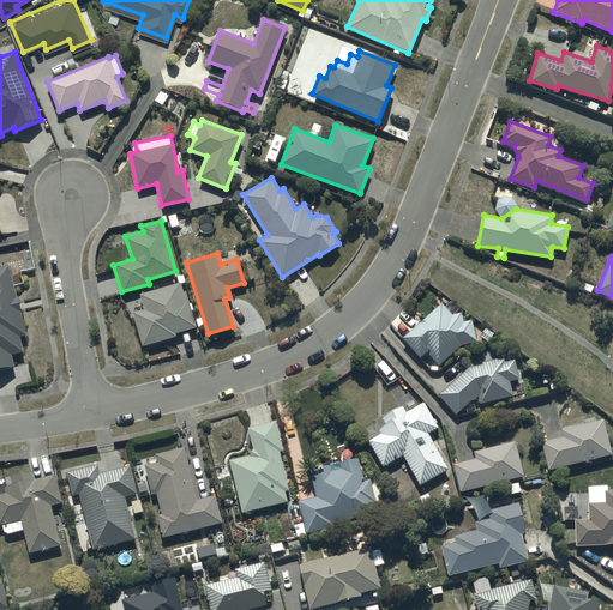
[(0,369),(14,367),(11,354),(23,351),(18,333),(25,332),(8,264),(0,265),(0,369)]
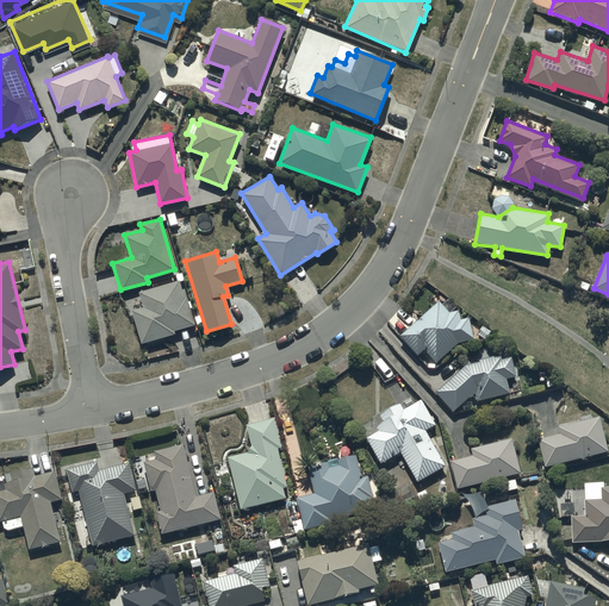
[(179,280),(140,292),(144,306),(130,310),(141,344),(173,335),(172,331),(194,324),(187,298),(185,299),(179,280)]
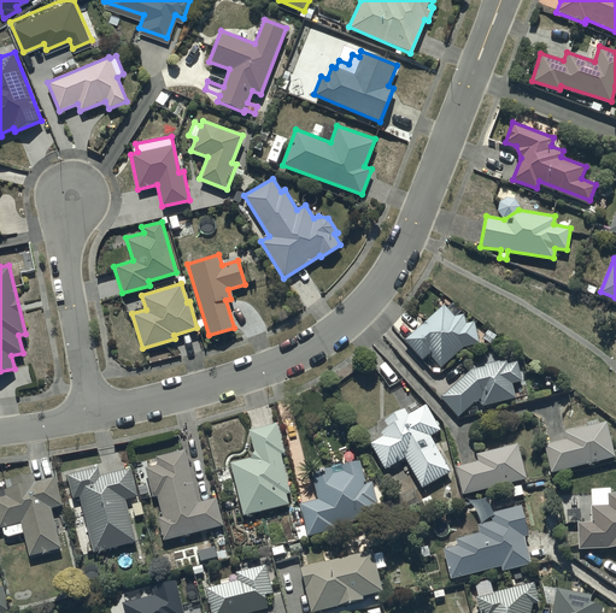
[(453,316),(444,304),(404,339),(422,359),(428,353),(440,366),(463,346),(480,342),(475,320),(465,323),(463,312),(453,316)]
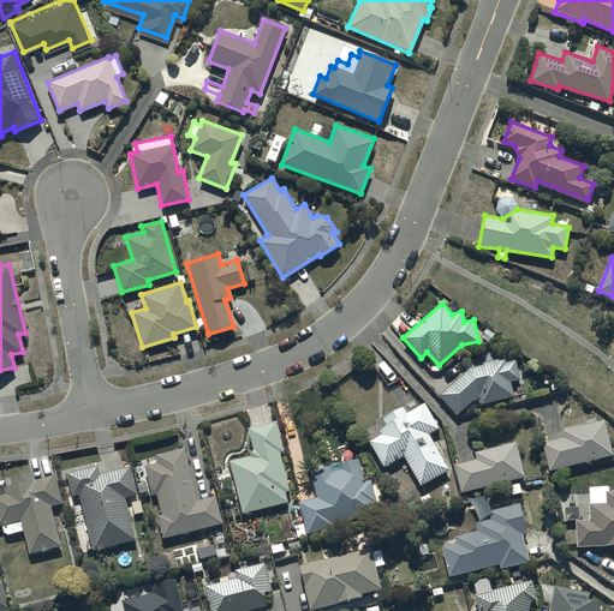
[(468,366),(439,393),(457,414),(480,396),(481,403),(513,395),(510,379),(519,377),(514,360),(506,363),(505,357),(468,366)]
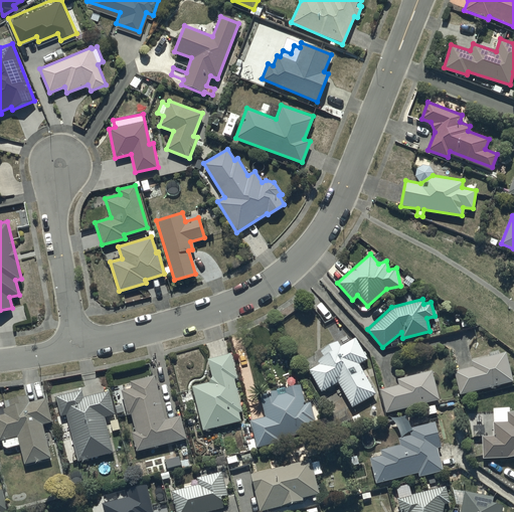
[(318,363),(309,368),(321,391),(338,382),(351,406),(374,394),(358,364),(368,358),(356,335),(338,345),(335,341),(320,349),(323,354),(316,359),(318,363)]
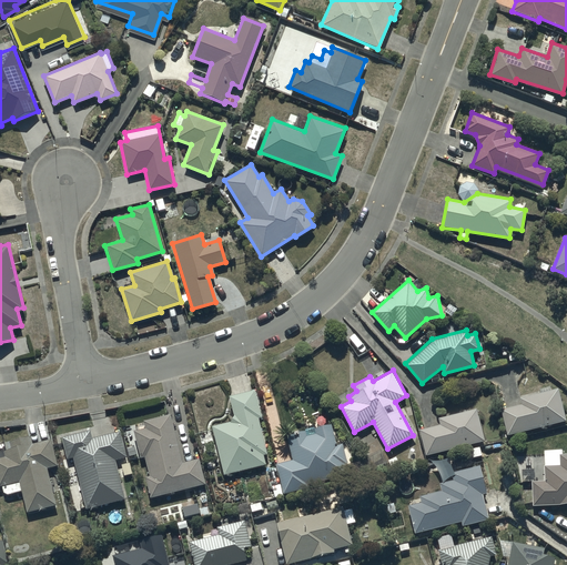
[(522,404),(500,409),(507,435),(566,422),(558,389),(519,397),(522,404)]
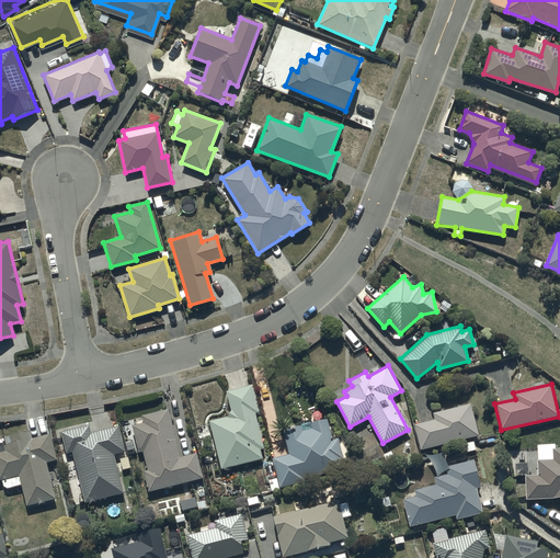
[(227,416),(208,419),(220,468),(262,458),(260,448),(263,447),(254,413),(258,412),(250,385),(226,391),(230,411),(227,416)]
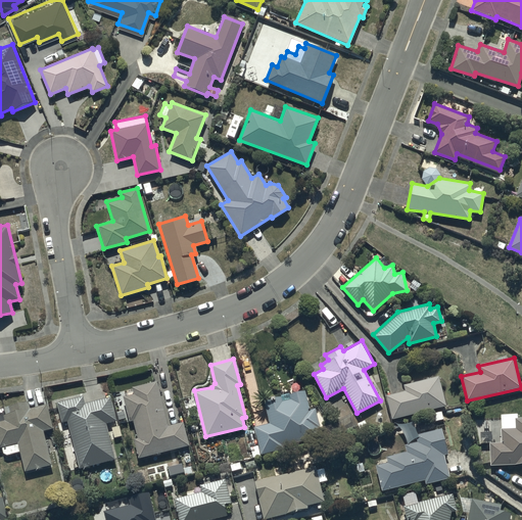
[(405,390),(386,395),(391,418),(445,403),(438,375),(404,384),(405,390)]
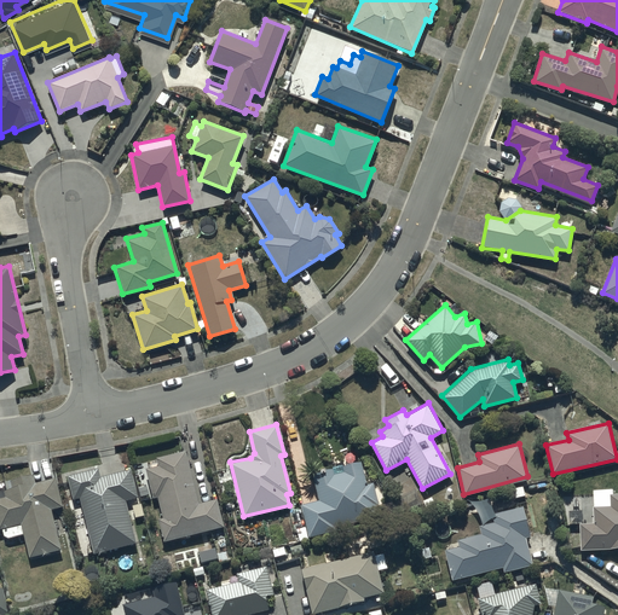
[(159,466),(145,469),(152,498),(157,497),(162,517),(157,518),(162,541),(224,527),(217,498),(198,502),(186,451),(157,458),(159,466)]
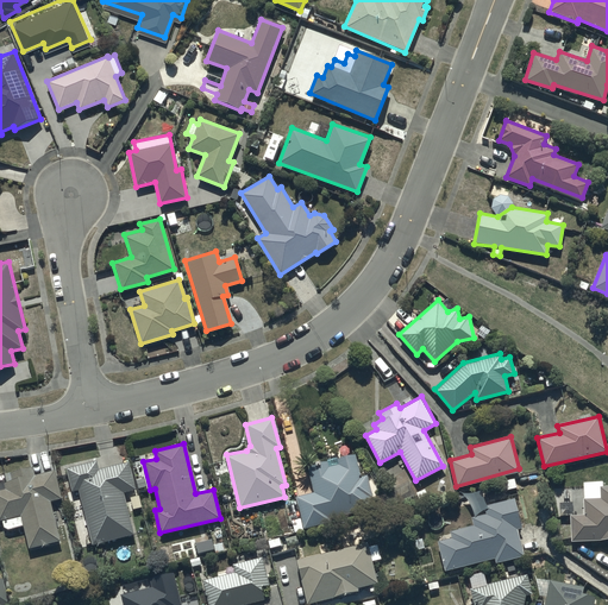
[(314,491),(294,496),(295,499),(288,502),(290,512),(299,511),(304,529),(330,523),(328,518),(373,509),(370,497),(371,497),(367,476),(359,477),(355,454),(337,458),(338,464),(328,466),(327,460),(308,465),(314,491)]
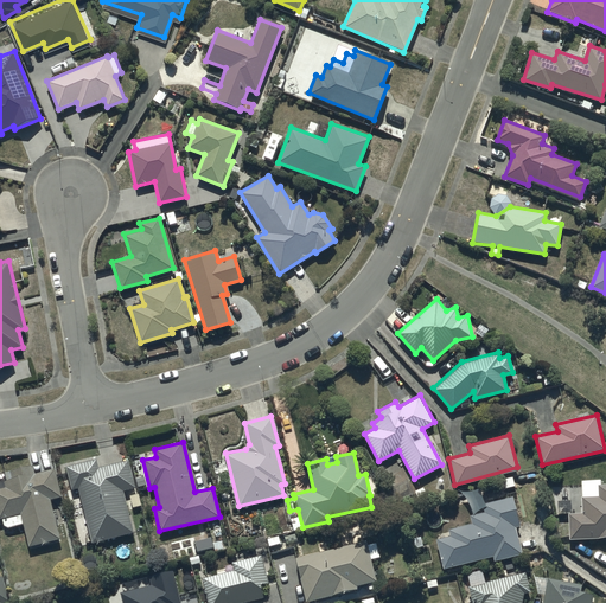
[(96,459),(70,466),(75,486),(82,483),(95,539),(132,531),(122,491),(135,487),(128,460),(99,467),(96,459)]
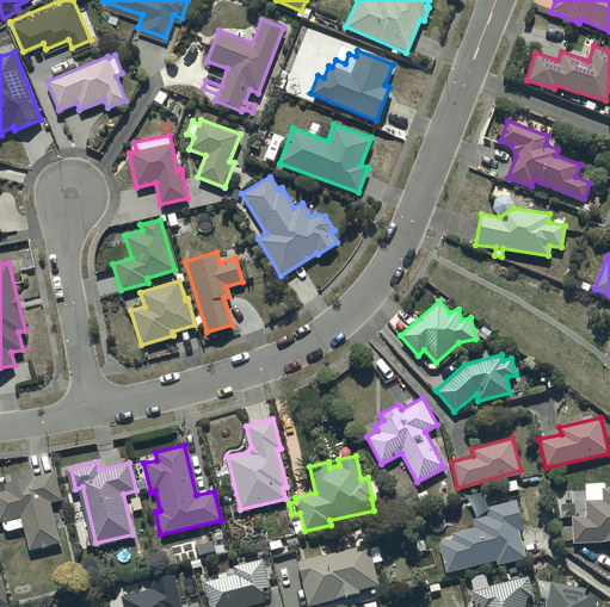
[(8,487),(0,488),(0,509),(2,519),(5,519),(7,527),(28,524),(32,545),(63,539),(55,499),(65,496),(59,468),(37,472),(36,464),(13,469),(16,478),(6,481),(8,487)]
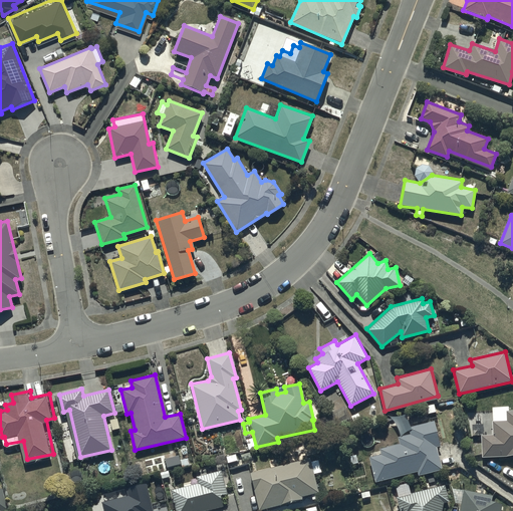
[(491,435),(480,435),(480,455),(512,454),(512,410),(510,410),(510,406),(491,406),(491,435)]
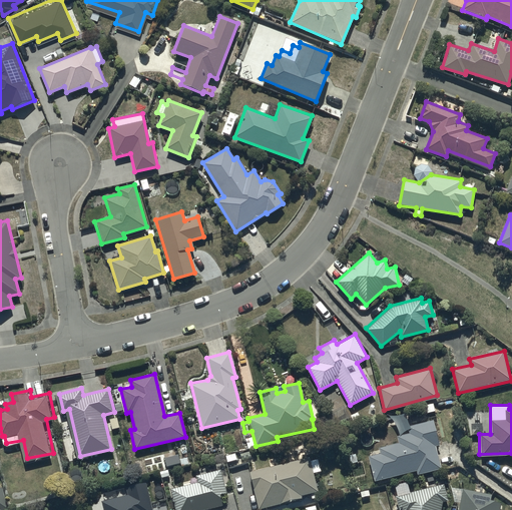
[(380,453),(368,456),(374,480),(416,470),(417,473),(441,468),(437,447),(440,446),(434,419),(408,425),(410,432),(398,435),(400,442),(379,447),(380,453)]
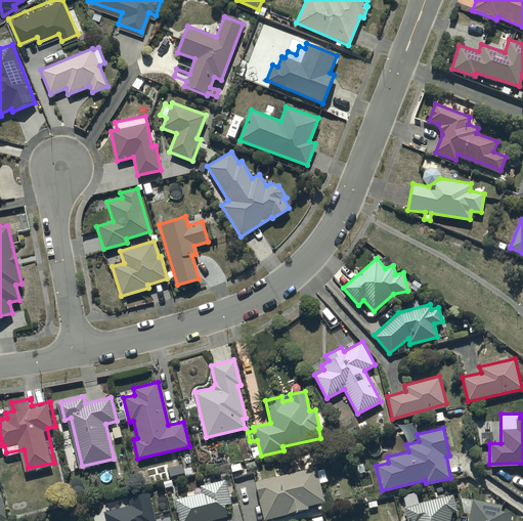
[(316,466),(254,482),(263,520),(308,509),(308,507),(317,504),(318,510),(327,508),(316,466)]
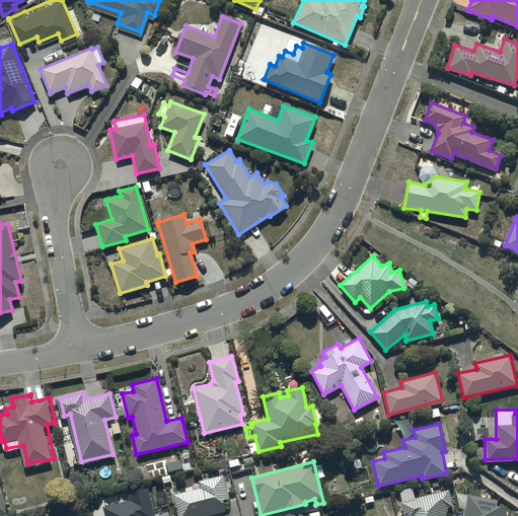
[(199,488),(171,494),(176,515),(206,515),(223,512),(221,502),(230,499),(224,473),(197,481),(199,488)]
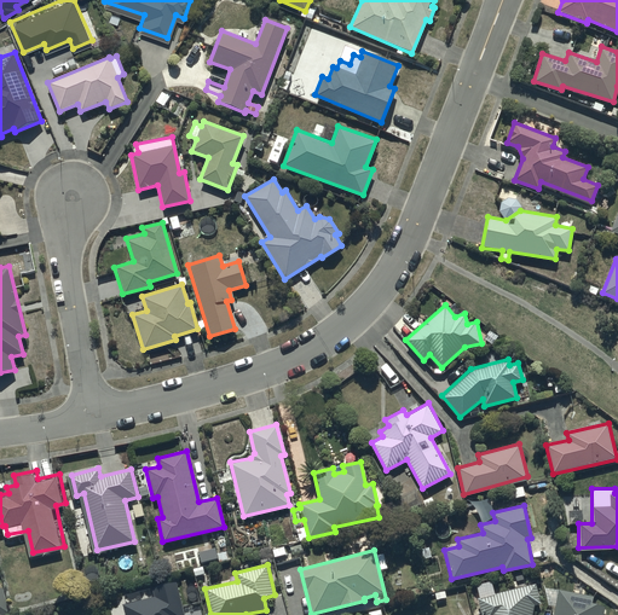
[(190,614),(182,578),(155,585),(156,592),(127,599),(130,611),(111,614),(190,614)]
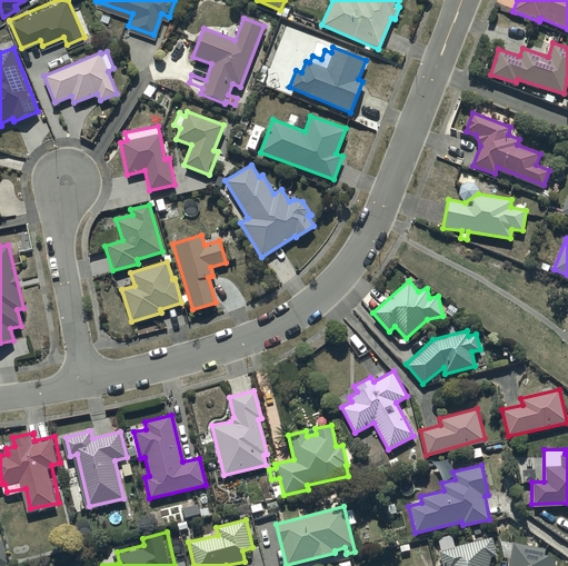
[(436,538),(439,552),(441,565),(488,565),(489,556),(496,555),(491,536),(454,546),(450,535),(436,538)]
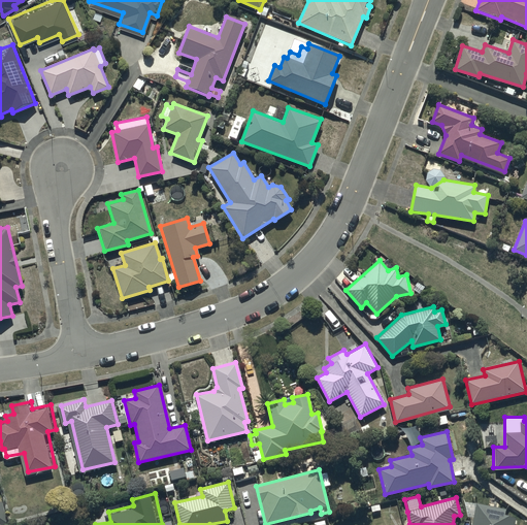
[(6,498),(0,499),(0,522),(11,520),(6,498)]
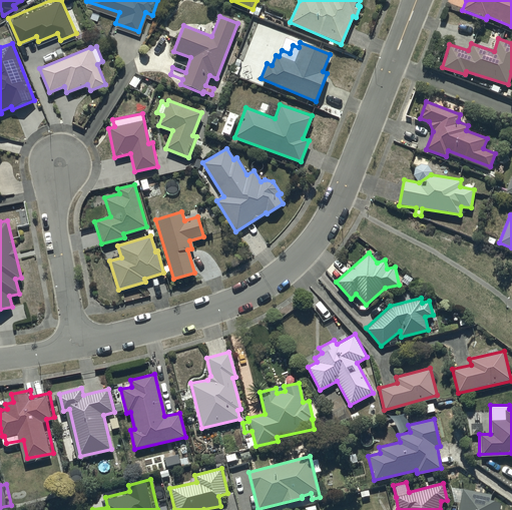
[(491,495),(463,489),(457,509),(499,509),(501,503),(490,501),(491,495)]
